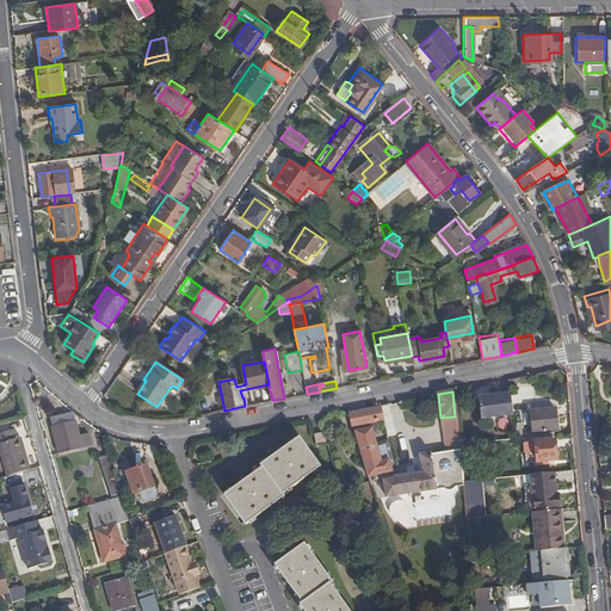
[(482,423),(513,418),(511,396),(495,397),(495,400),(479,403),(482,423)]
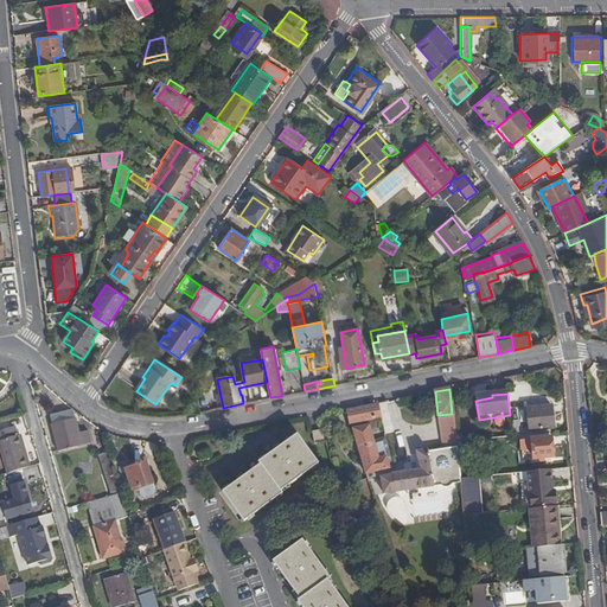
[(395,432),(387,402),(378,403),(381,414),(385,434),(395,432)]
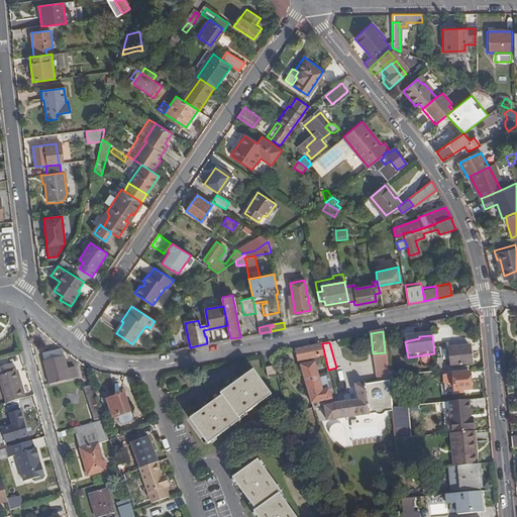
[(298,359),(324,352),(322,343),(303,347),(295,348),(298,359)]
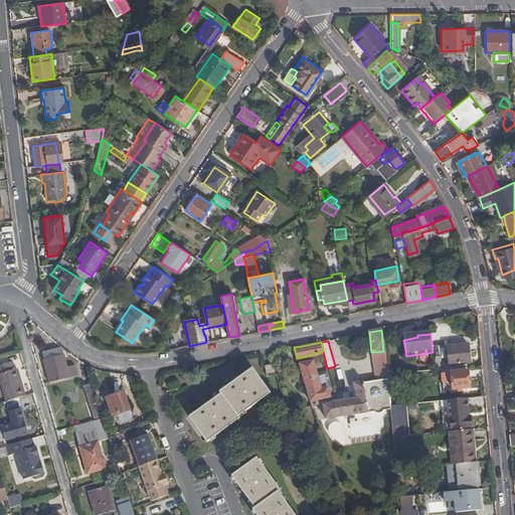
[(446,346),(449,365),(451,365),(468,363),(466,344),(446,346)]
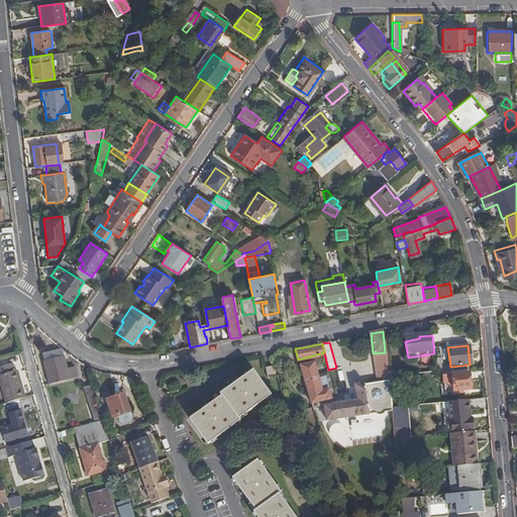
[(66,356),(72,355),(67,350),(64,348),(42,354),(50,384),(79,376),(76,367),(69,368),(66,356)]
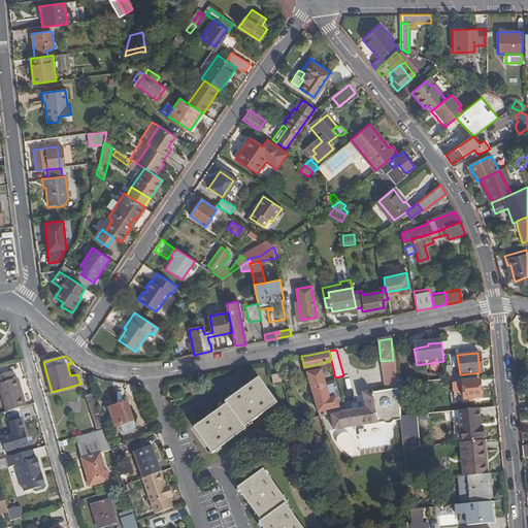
[(306,372),(317,409),(340,405),(337,395),(328,396),(321,369),(306,372)]
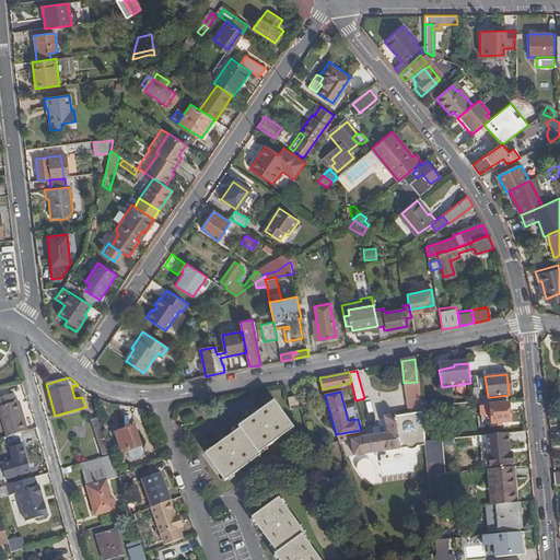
[(478,392),(471,393),(473,405),(491,401),(490,397),(488,397),(479,398),(478,392)]
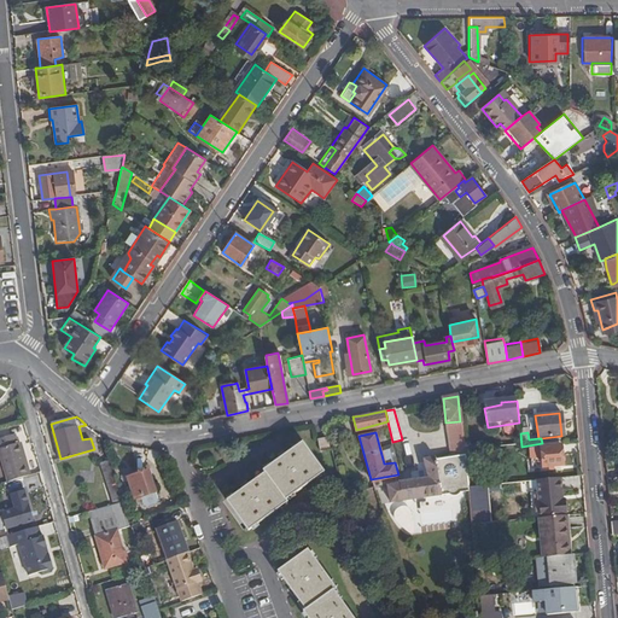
[(0,438),(0,456),(7,481),(30,474),(25,459),(23,460),(17,443),(16,444),(13,435),(0,438)]
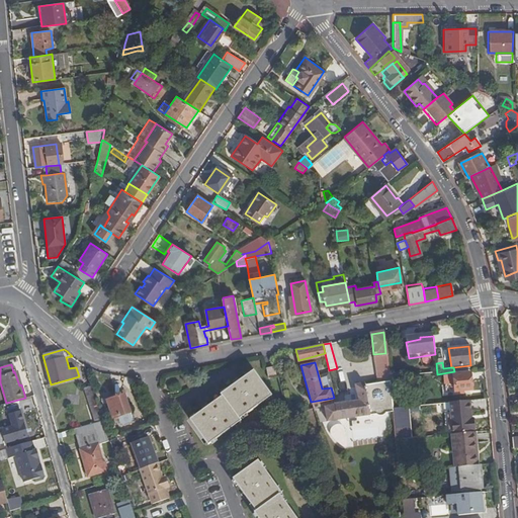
[(274,368),(266,370),(268,380),(276,378),(274,368)]
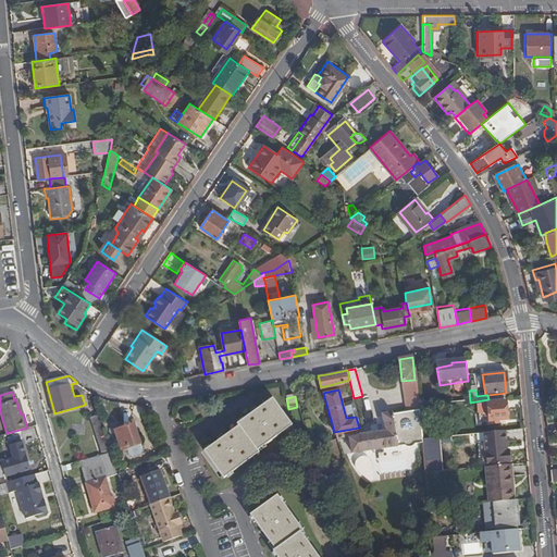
[(236,426),(203,452),(222,478),(255,453),(254,450),(288,425),(270,399),(236,425),(236,426)]
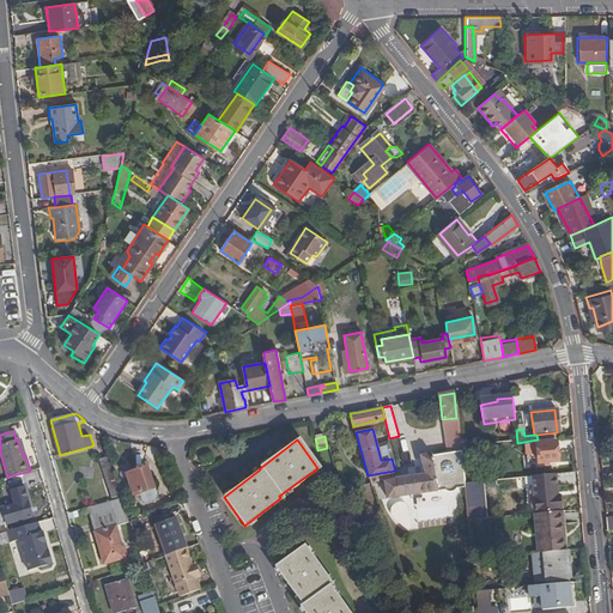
[(556,442),(536,445),(540,469),(558,466),(556,442)]
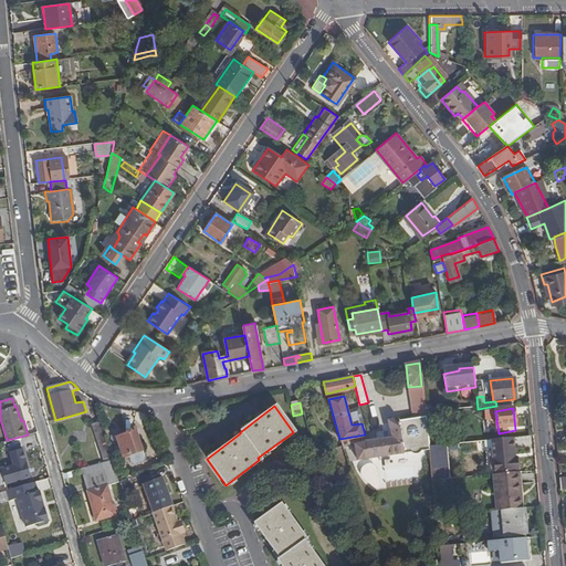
[(92,422),(104,461),(113,459),(100,420),(92,422)]
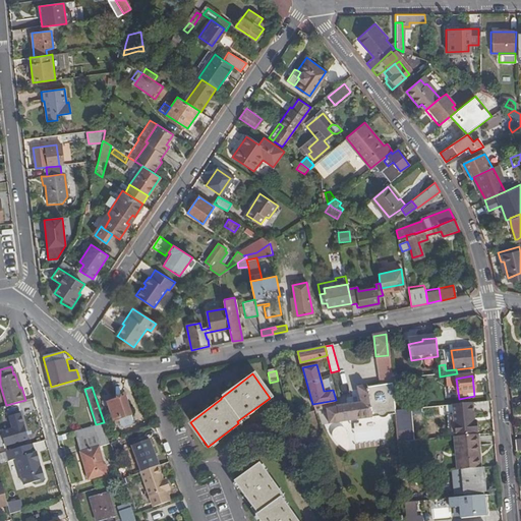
[(327,409),(328,422),(395,418),(395,417),(394,414),(392,388),(369,390),(368,388),(358,389),(359,404),(339,406),(338,407),(327,409)]
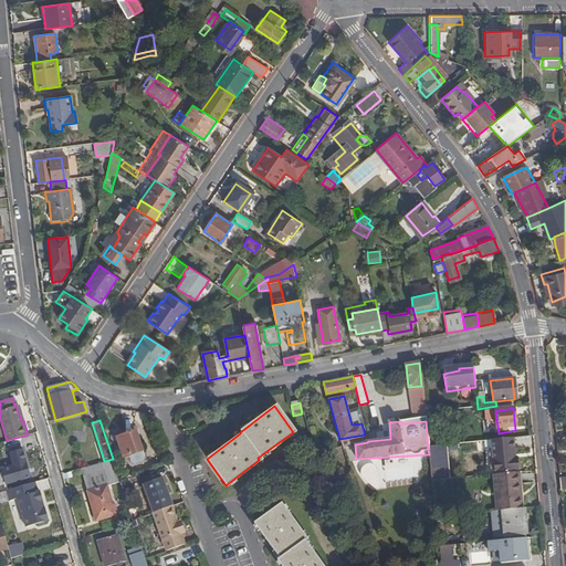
[(136,429),(118,436),(126,457),(132,456),(133,459),(136,461),(144,459),(145,454),(136,429)]
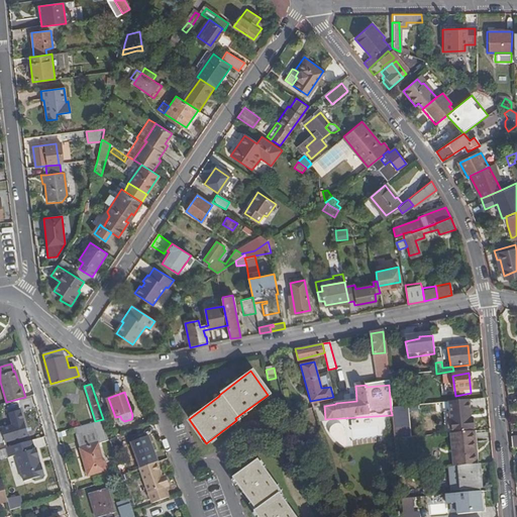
[(472,418),(470,399),(449,402),(450,411),(453,433),(453,434),(474,432),(473,429),(476,429),(475,418),(472,418)]
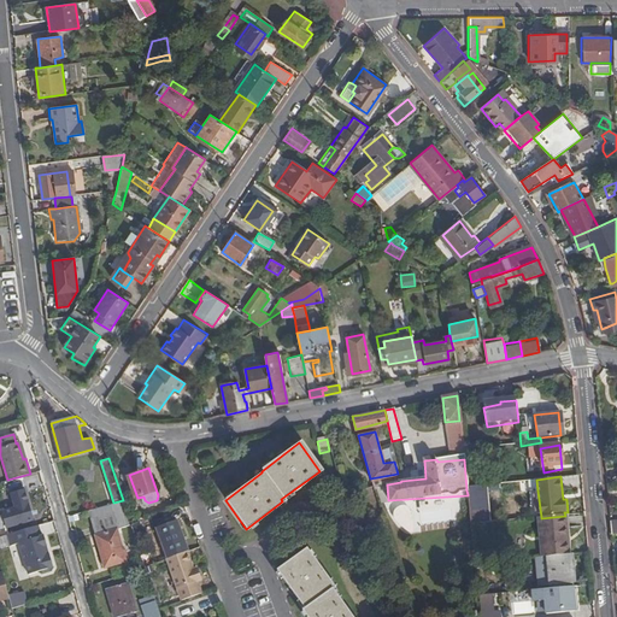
[(499,489),(468,494),(468,495),(471,528),(493,526),(488,497),(500,495),(499,489)]
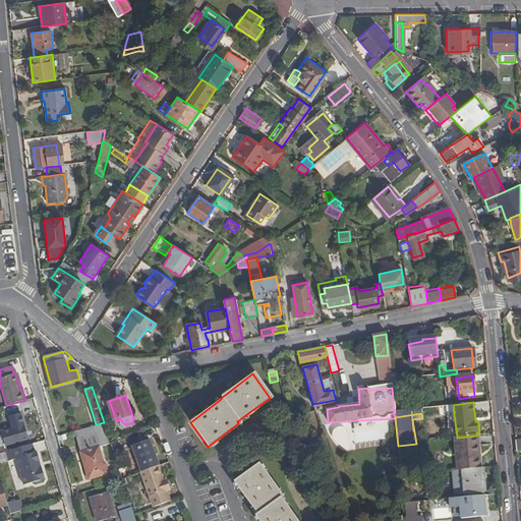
[(23,425),(0,431),(0,452),(6,451),(8,450),(7,445),(27,439),(23,425)]
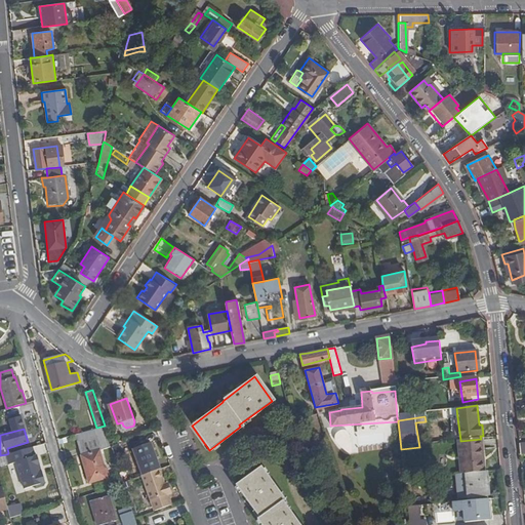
[(99,450),(111,447),(106,429),(76,437),(89,483),(108,478),(99,450)]
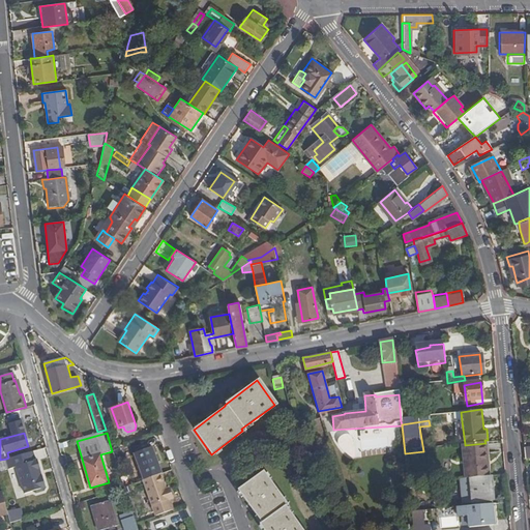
[(489,476),(486,443),(465,445),(461,446),(465,479),(470,478),(489,476)]
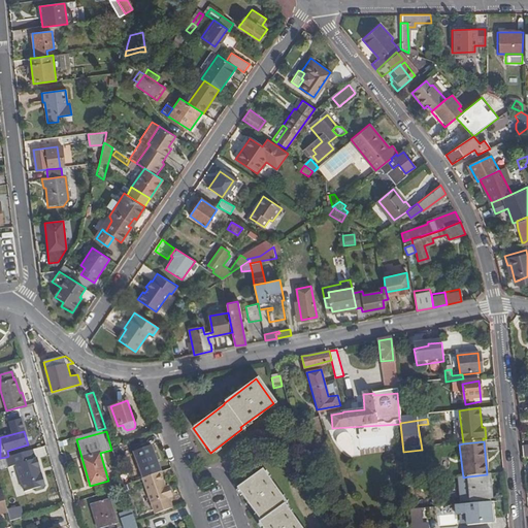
[(150,446),(132,452),(142,479),(158,472),(160,471),(150,446)]
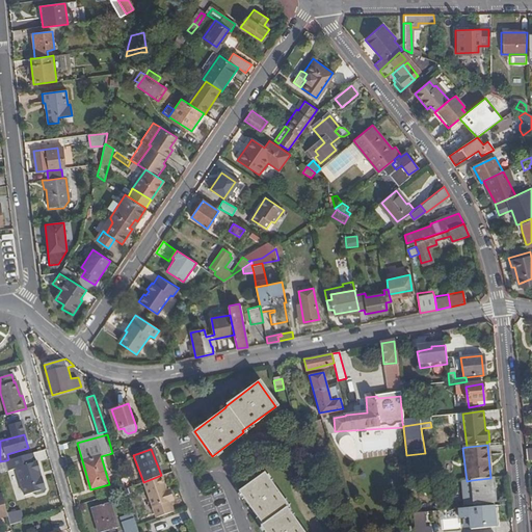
[(8,459),(6,460),(8,470),(16,468),(24,495),(32,493),(35,494),(44,491),(45,488),(42,477),(40,470),(37,461),(34,461),(32,453),(8,459)]
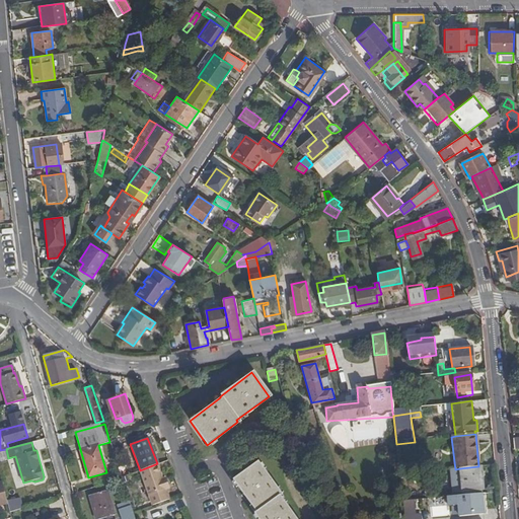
[(257,462),(233,479),(255,511),(253,513),(257,518),(295,518),(278,496),(281,494),(257,462)]
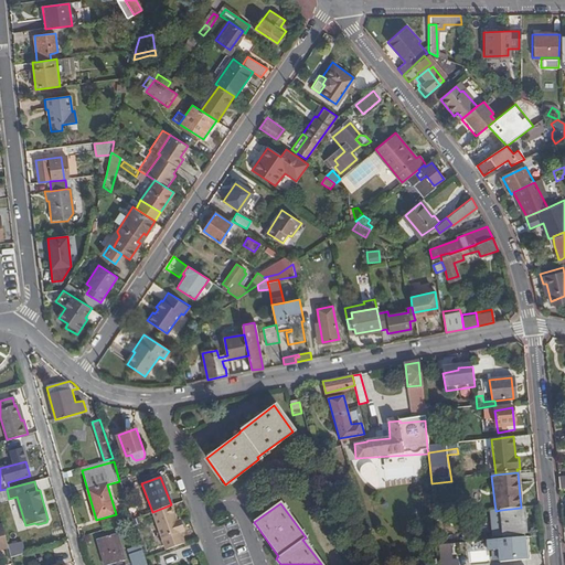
[(169,505),(152,512),(151,512),(164,551),(183,544),(169,505)]
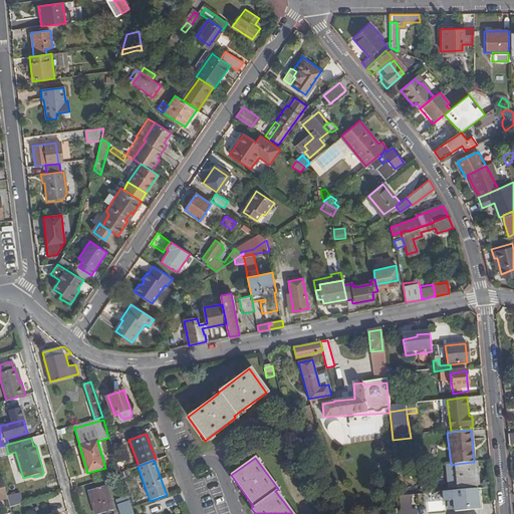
[(479,486),(476,461),(474,462),(456,464),(459,488),(479,486)]
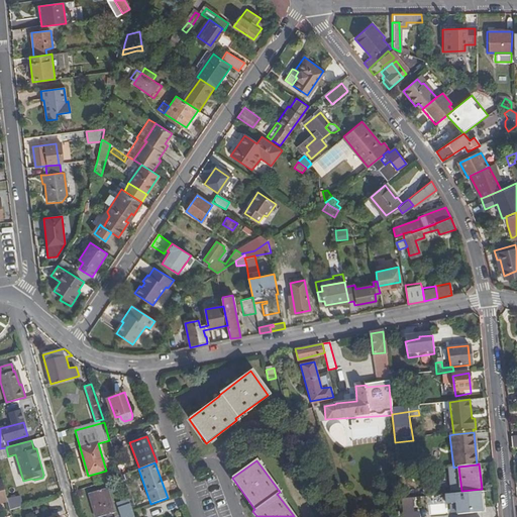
[(107,489),(90,494),(97,516),(113,512),(107,489)]
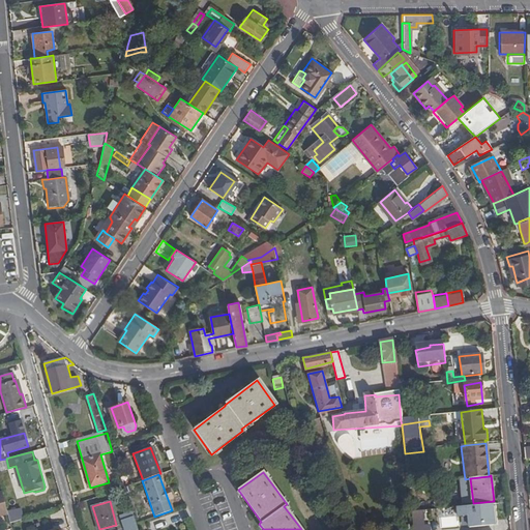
[(490,505),(455,509),(458,519),(467,518),(469,529),(493,526),(492,517),(490,517),(489,512),(491,512),(490,505)]
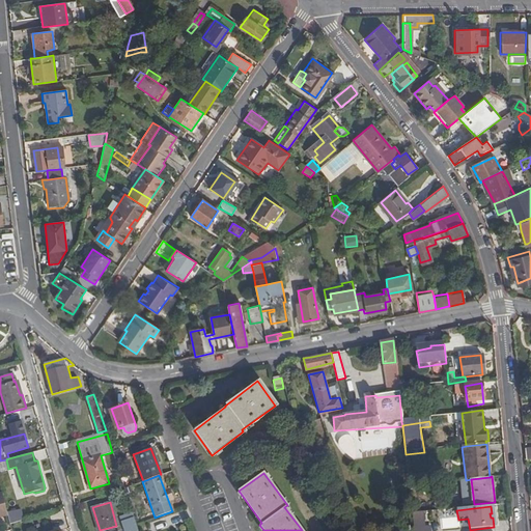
[(124,527),(137,524),(134,512),(121,516),(124,527)]
